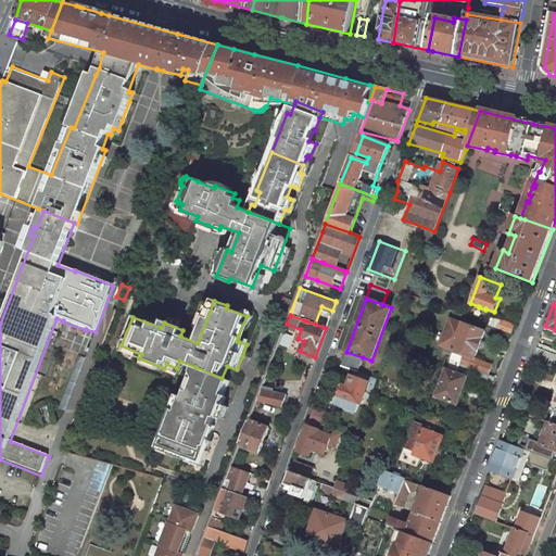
[(516,325),(494,317),(491,325),(513,333),(516,325)]
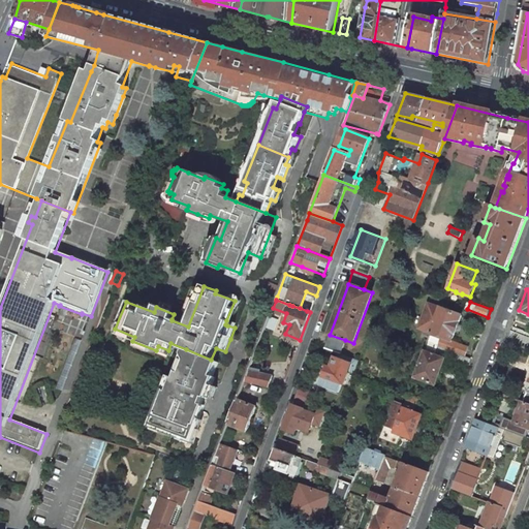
[(462,315),(428,303),(418,329),(431,333),(428,342),(464,355),(467,347),(453,341),(462,315)]
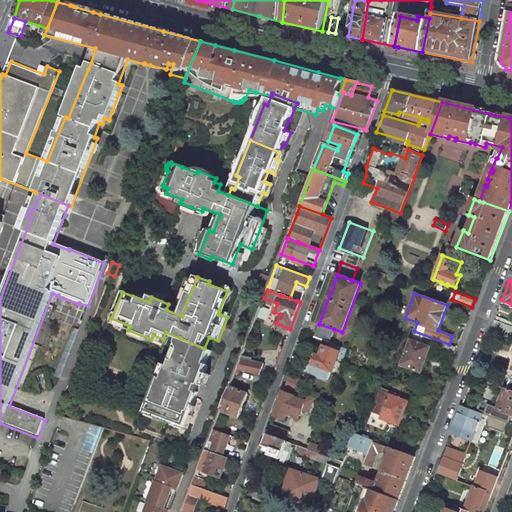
[(334,329),(319,324),(314,337),(327,341),(330,342),(334,329)]
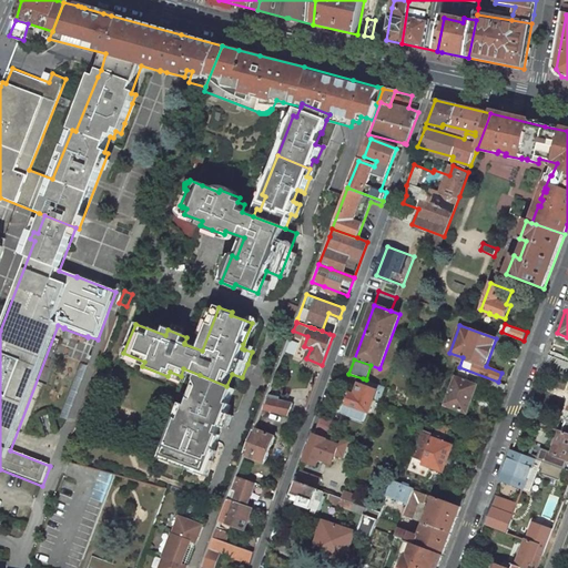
[(498,382),(459,367),(445,405),(467,414),(478,385),(504,395),(507,385),(498,382)]
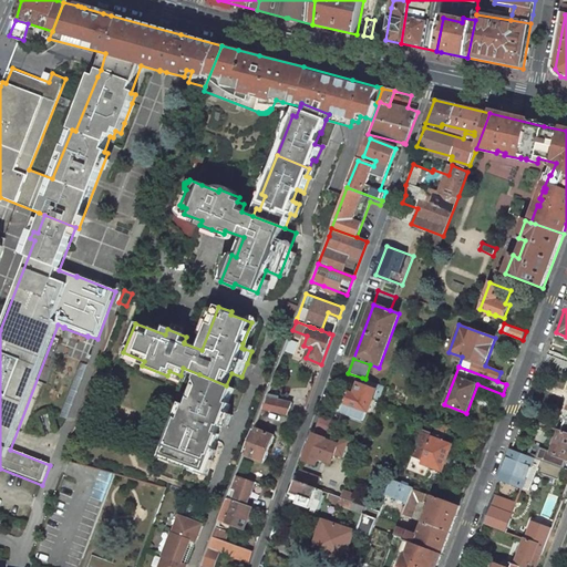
[(212,456),(217,441),(219,435),(217,434),(219,426),(223,428),(223,426),(228,429),(233,415),(228,413),(232,405),(228,404),(235,389),(226,385),(199,374),(193,390),(193,391),(194,392),(188,406),(187,405),(182,420),(179,420),(166,455),(205,470),(210,456),(212,456)]
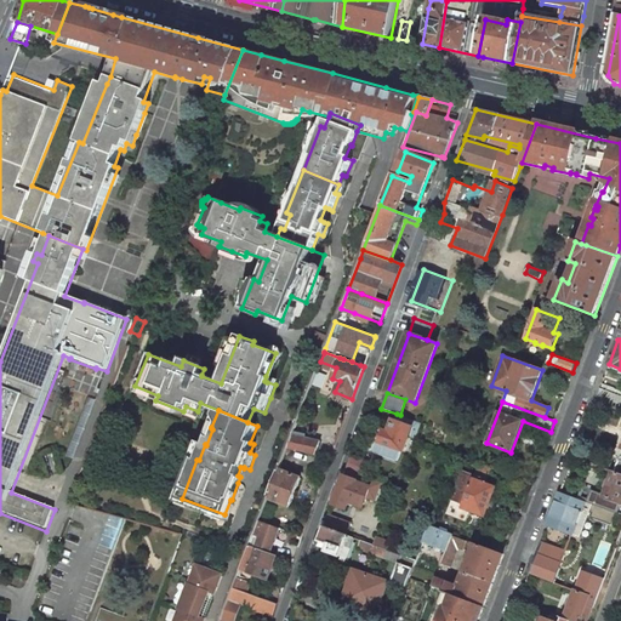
[(421,423),(400,415),(397,414),(394,420),(393,420),(388,431),(385,429),(380,442),(403,450),(404,450),(410,453),(415,439),(421,423)]
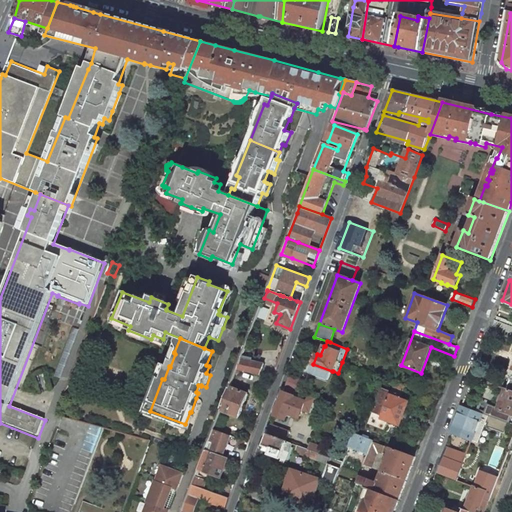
[(262,363),(240,358),(236,369),(260,374),(262,363)]
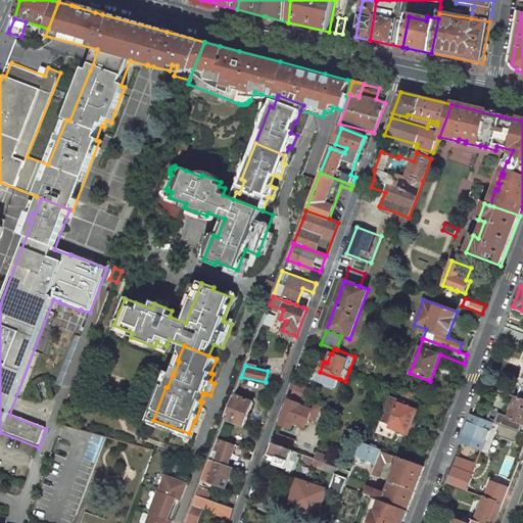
[(312,388),(296,383),(291,395),(306,401),(312,388)]
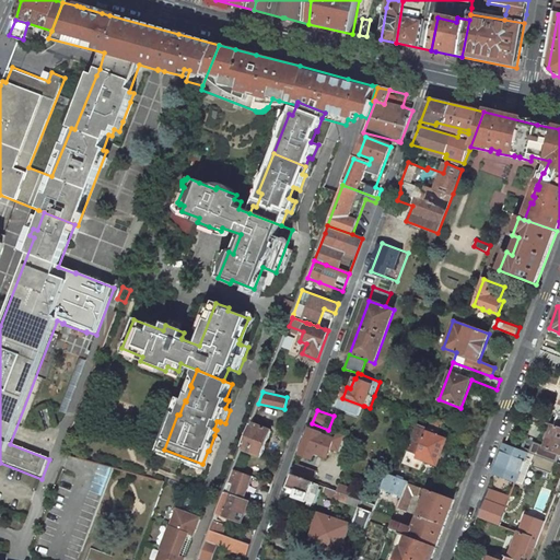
[(443,422),(433,418),(429,429),(428,432),(439,436),(443,422)]
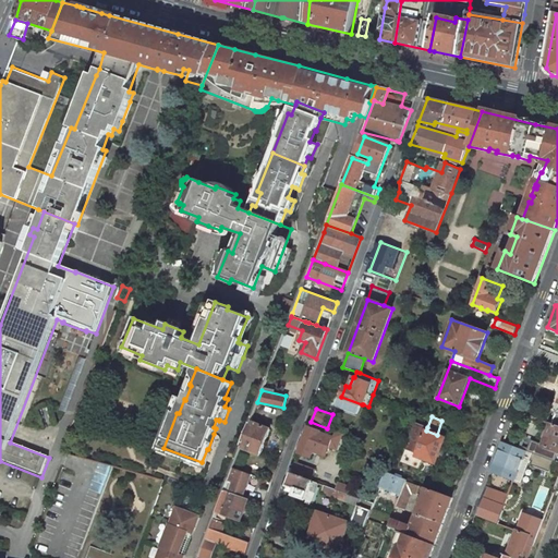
[(270,428),(251,422),(241,447),(261,455),(270,428)]
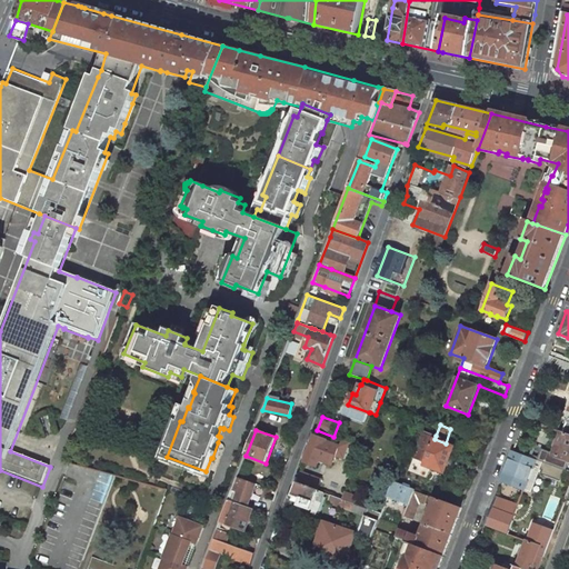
[(333,437),(317,430),(306,461),(317,466),(320,459),(332,465),(339,446),(331,442),(333,437)]
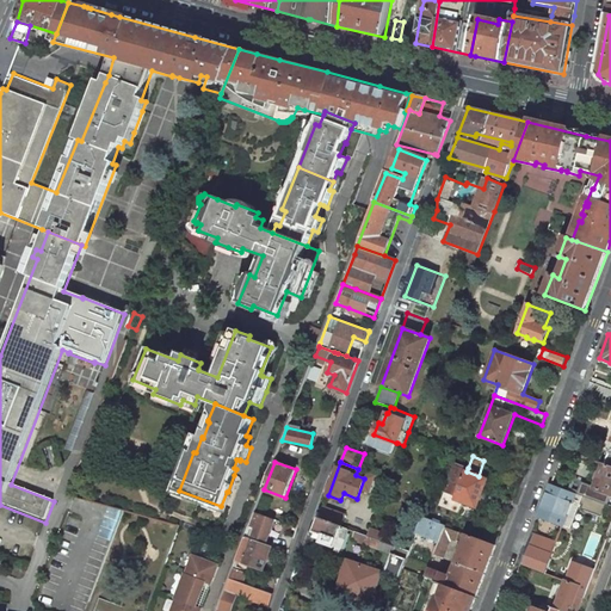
[(468,468),(456,463),(445,492),(439,506),(458,513),(463,503),(477,507),(488,480),(479,476),(467,471),(468,468)]
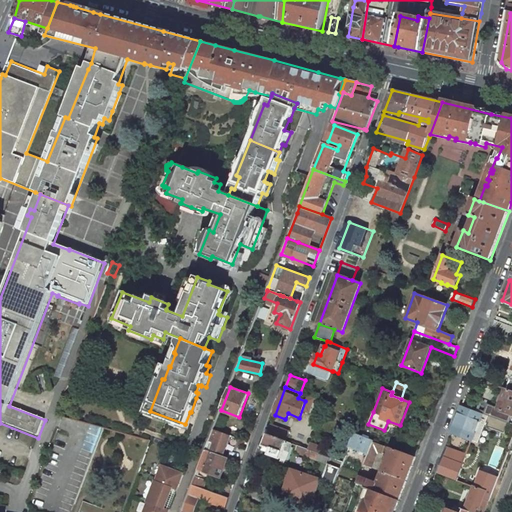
[(511,391),(506,389),(499,408),(489,404),(485,414),(508,422),(510,423),(511,416),(511,391)]
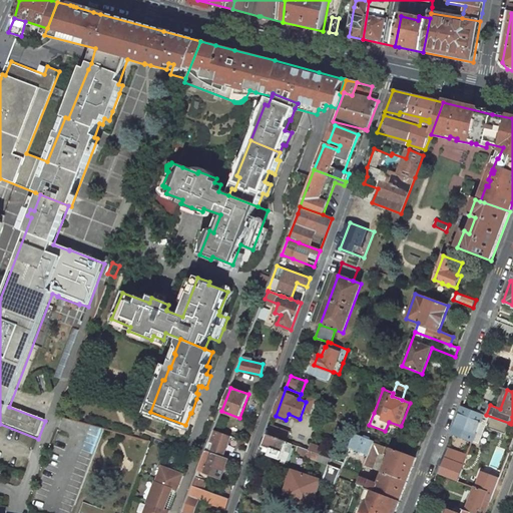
[(486,415),(463,406),(452,434),(479,443),(486,423),(489,424),(488,428),(505,434),(509,423),(486,415)]
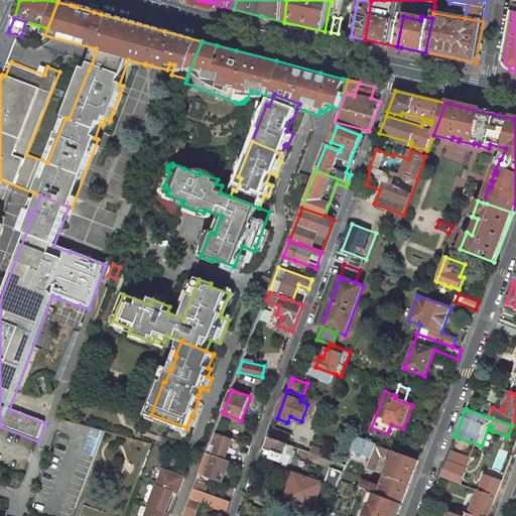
[(291,434),(273,428),(269,437),(287,444),(291,434)]
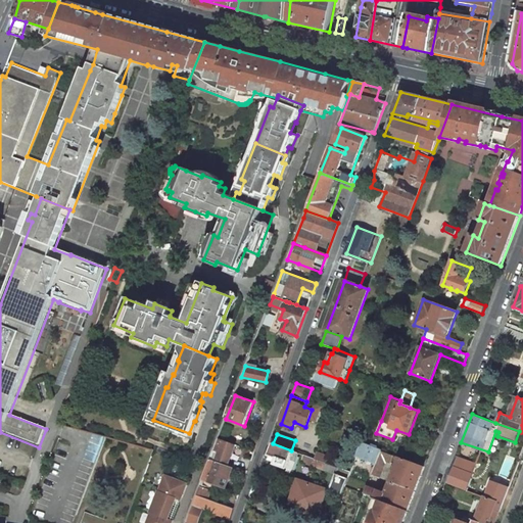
[(235,444),(218,438),(214,448),(220,450),(216,461),(228,465),(235,444)]
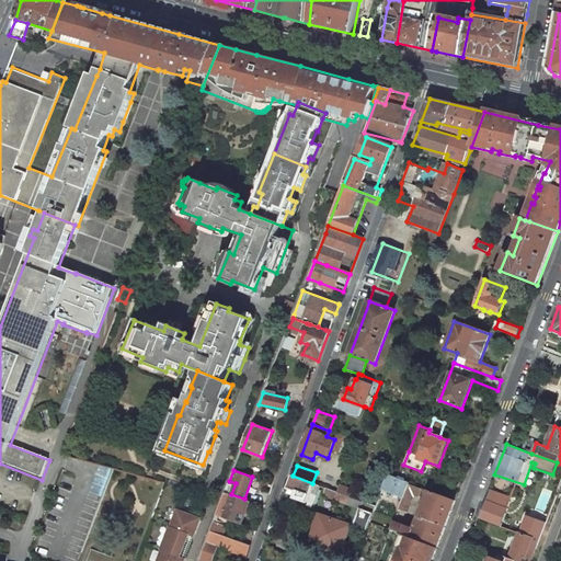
[(312,483),(293,476),(287,493),(296,496),(295,497),(308,503),(309,502),(313,503),(320,485),(312,483)]
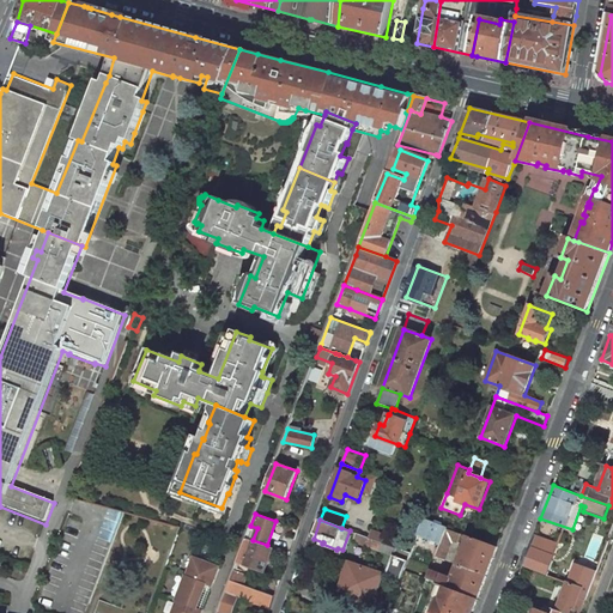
[(437,525),(424,520),(418,535),(441,544),(436,557),(444,560),(451,540),(457,542),(460,538),(467,540),(468,536),(465,535),(453,530),(437,525)]
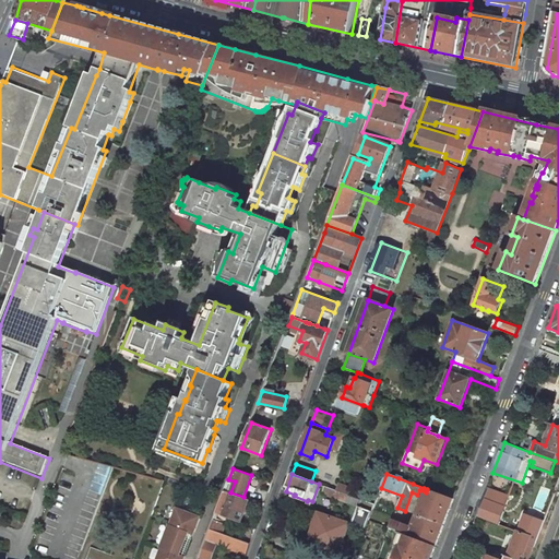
[(352,488),(339,483),(336,490),(349,495),(352,488)]
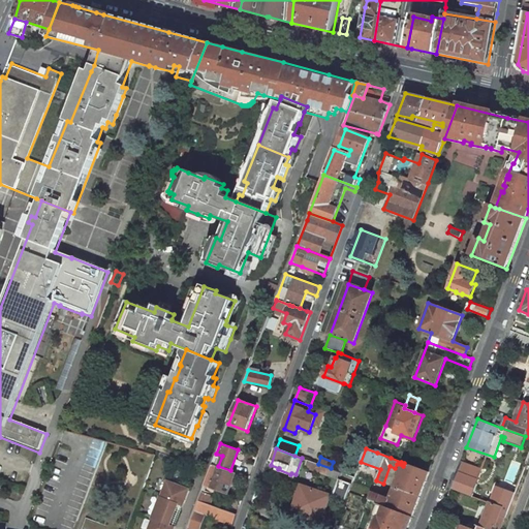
[(432,464),(414,458),(406,464),(429,472),(432,464)]
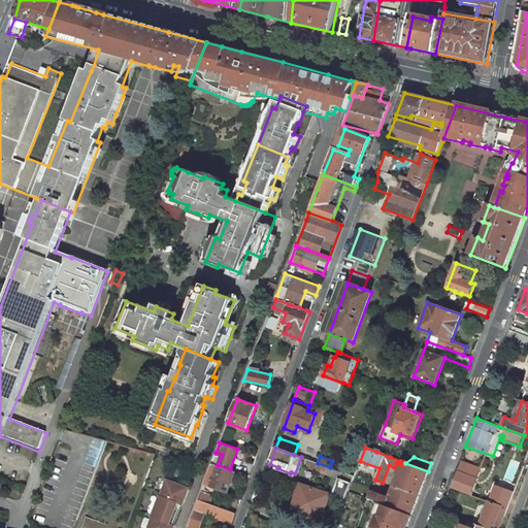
[(339,479),(333,494),(338,496),(345,498),(349,491),(354,475),(330,467),(318,463),(307,459),(304,466),(339,479)]
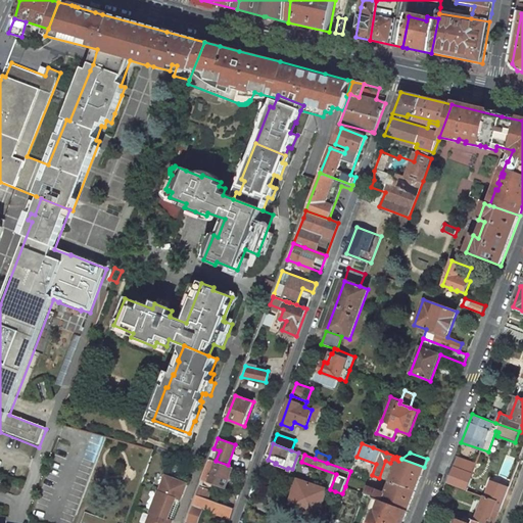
[(477,464),(456,457),(452,467),(473,474),(477,464)]
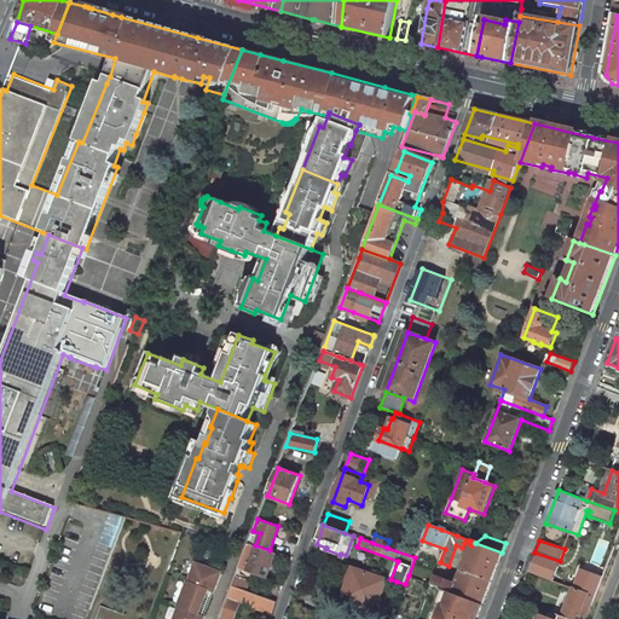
[(474,542),(473,542),(472,545),(457,583),(434,574),(431,584),(484,605),(502,553),(475,543),(474,542)]
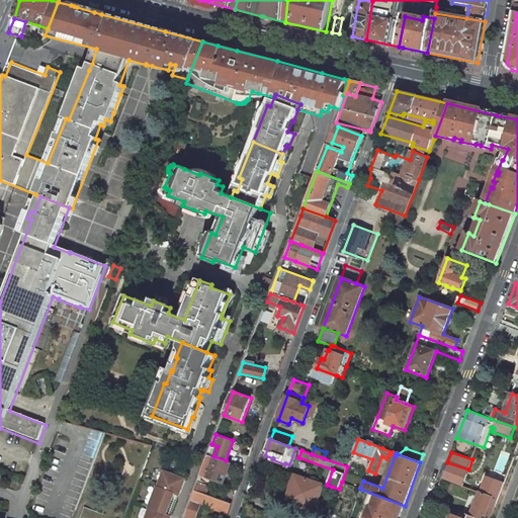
[(213,456),(207,454),(200,472),(206,476),(205,478),(222,484),(231,462),(226,460),(213,456)]
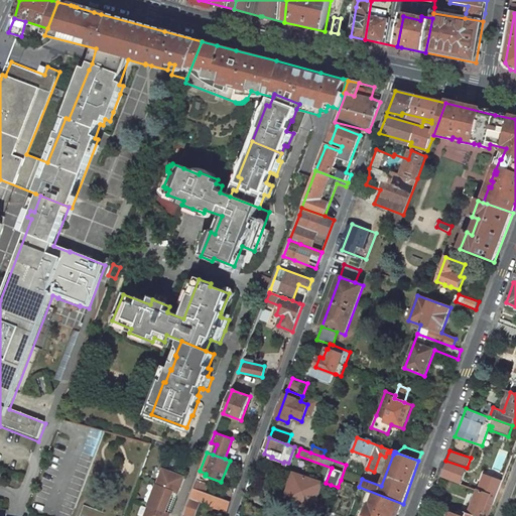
[(439,477),(477,491),(490,496),(495,498),(502,481),(480,473),(467,468),(445,461),(439,477)]
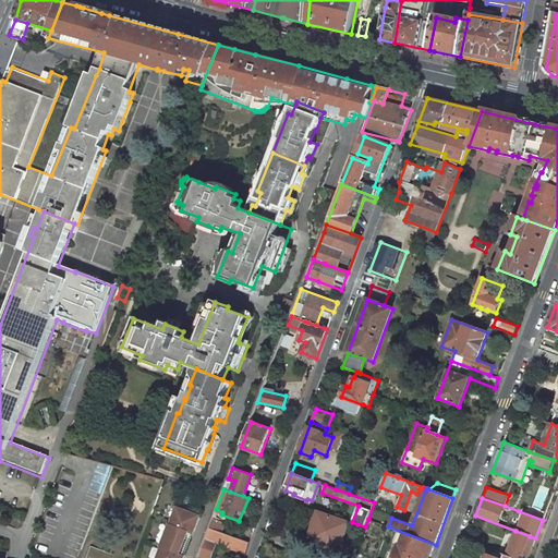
[(192,533),(198,517),(182,509),(174,512),(170,524),(161,546),(157,557),(182,557),(184,555),(179,553),(187,532),(192,533)]
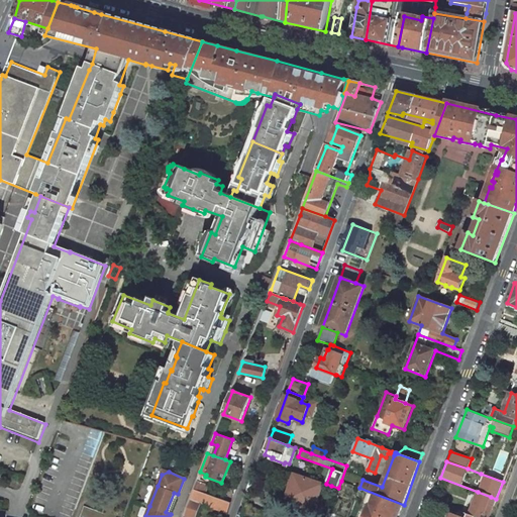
[(323,484),(297,475),(296,475),(296,476),(291,492),(289,491),(285,501),(314,512),(323,485),(323,484)]
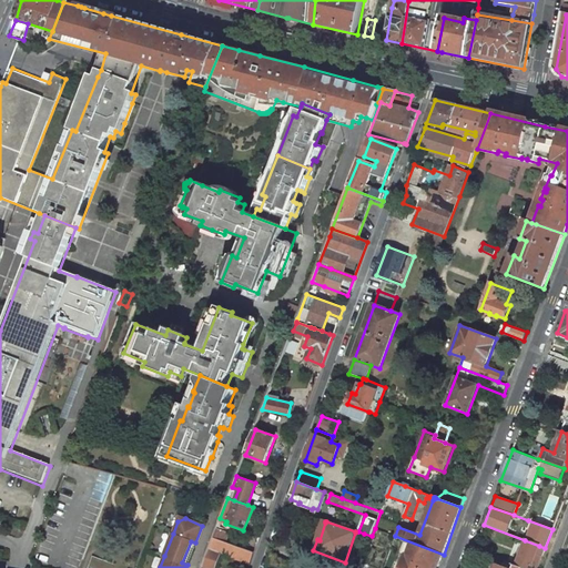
[(229,534),(216,528),(213,537),(225,543),(229,534)]
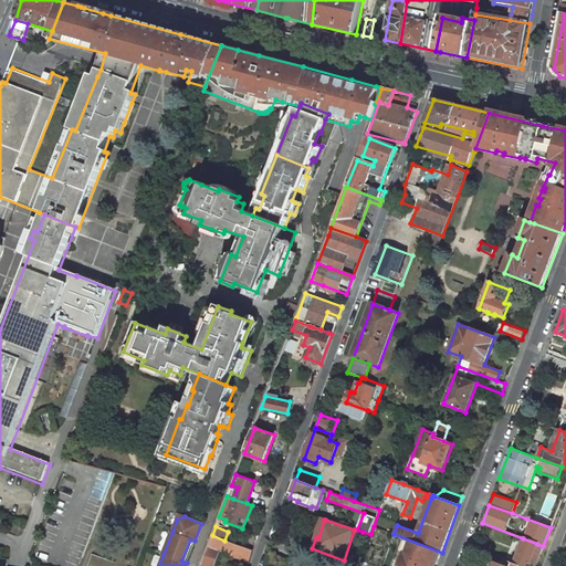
[(399,552),(394,565),(436,565),(442,553),(394,534),(389,547),(399,552)]
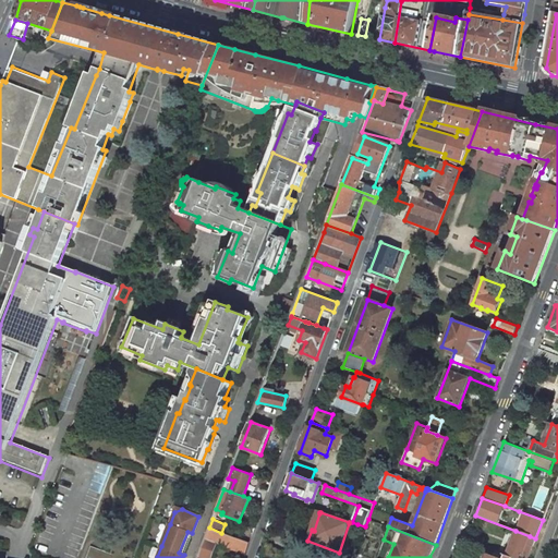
[(221,533),(209,528),(196,557),(209,557),(216,544),(228,548),(228,547),(245,554),(249,543),(221,533)]
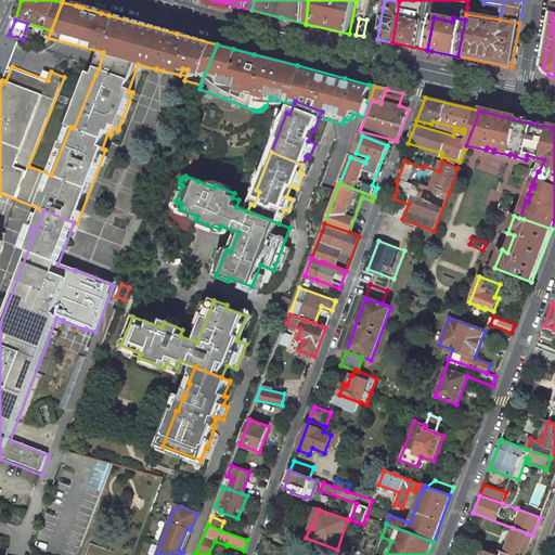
[(527,533),(513,528),(504,553),(511,554),(525,554),(530,544),(524,542),(527,533)]
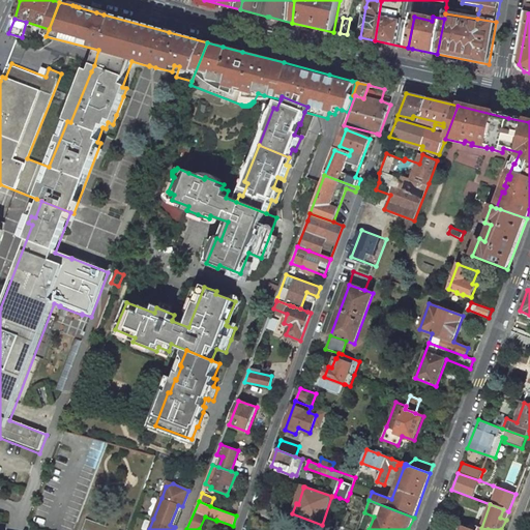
[(460,511),(445,505),(443,512),(458,519),(460,511)]
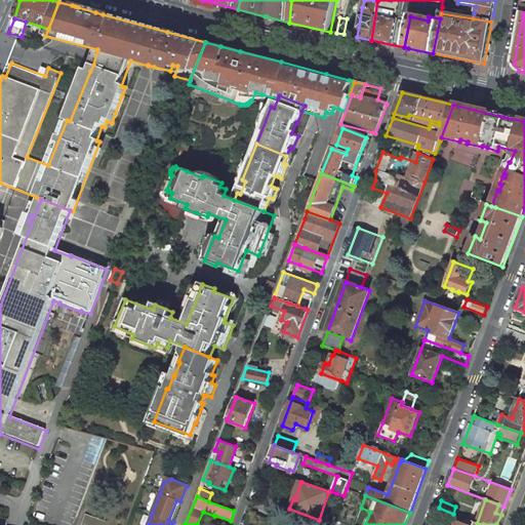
[(503,507),(498,505),(495,513),(501,515),(503,507)]
